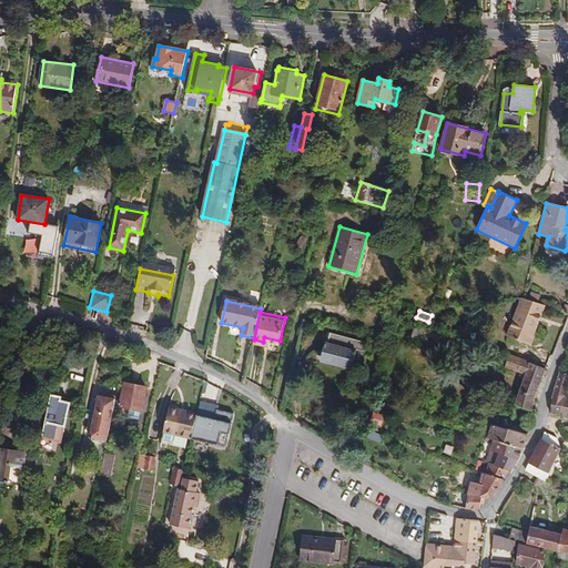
[(539,322),(517,313),(507,336),(530,346),(535,337),(533,336),(539,322)]
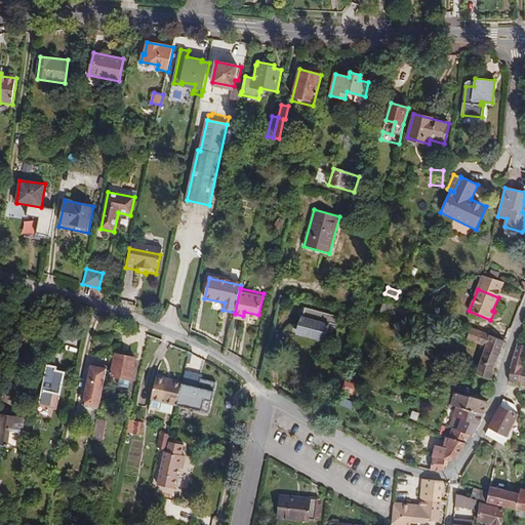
[(338,316),(304,307),(296,333),(338,345),(342,328),(336,326),(338,316)]
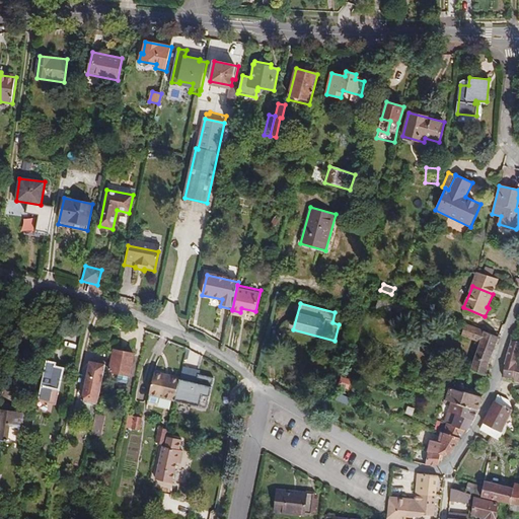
[(489,366),(499,337),(466,323),(461,336),(480,343),(472,368),(471,369),(487,375),(489,366)]
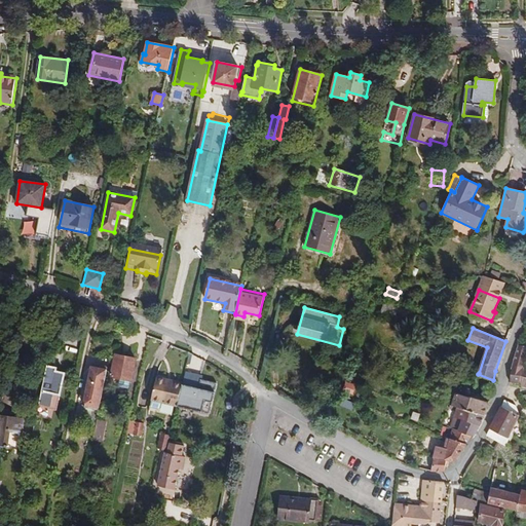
[(525,345),(519,345),(512,369),(511,382),(521,383),(524,367),(525,364),(525,361),(525,359),(525,345)]
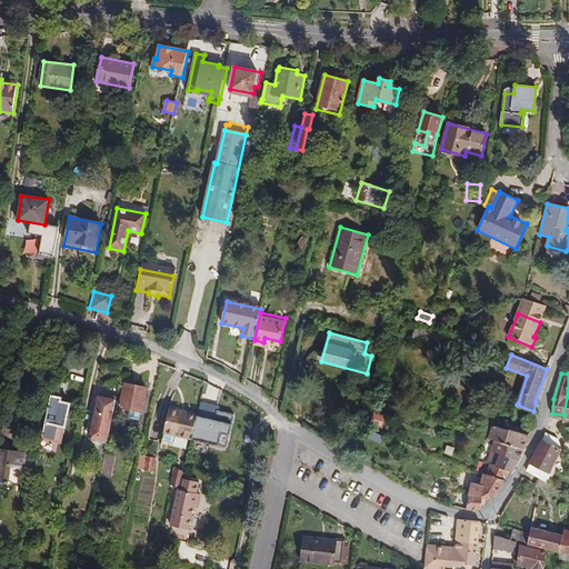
[(147,389),(126,385),(121,407),(142,411),(147,389)]
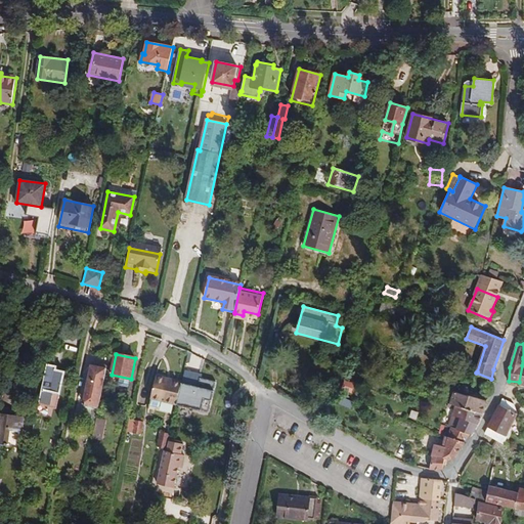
[(47,364),(43,384),(40,400),(39,404),(56,408),(58,398),(59,393),(60,393),(66,372),(56,369),(57,366),(47,364)]
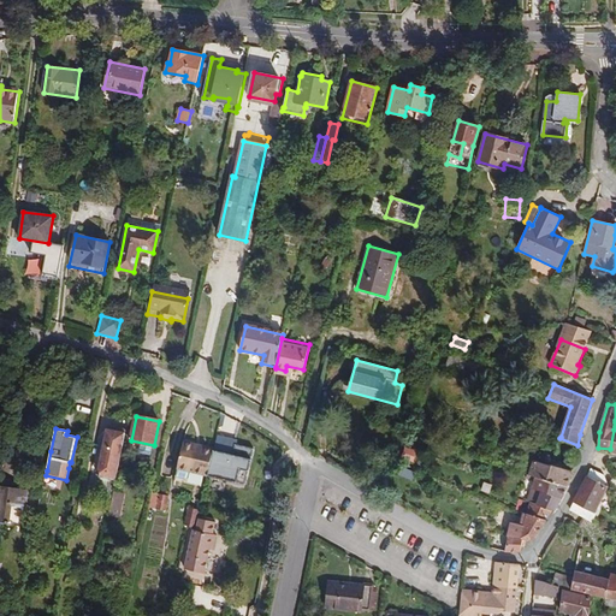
[(117,478),(126,433),(107,430),(98,474),(95,490),(102,491),(102,495),(112,497),(113,491),(117,478)]
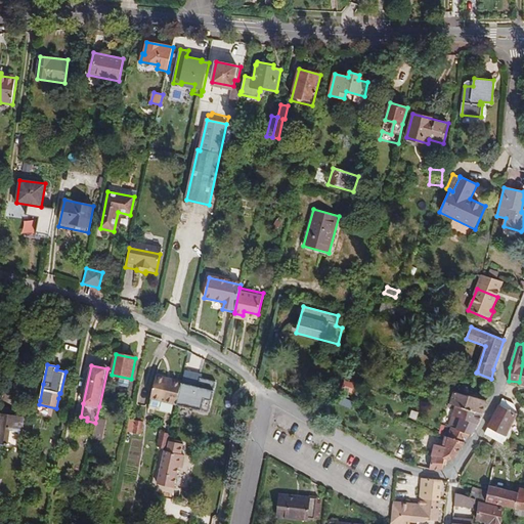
[(3,403),(19,404),(22,377),(5,376),(3,403)]
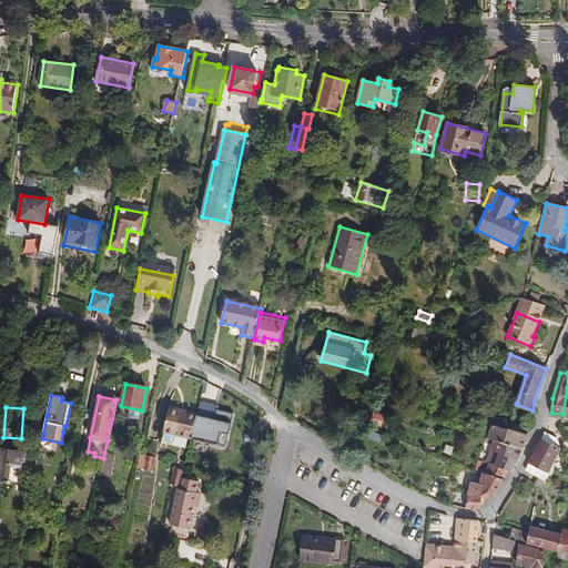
[(191,438),(196,415),(186,413),(186,414),(180,413),(181,409),(170,407),(163,432),(174,435),(191,438)]
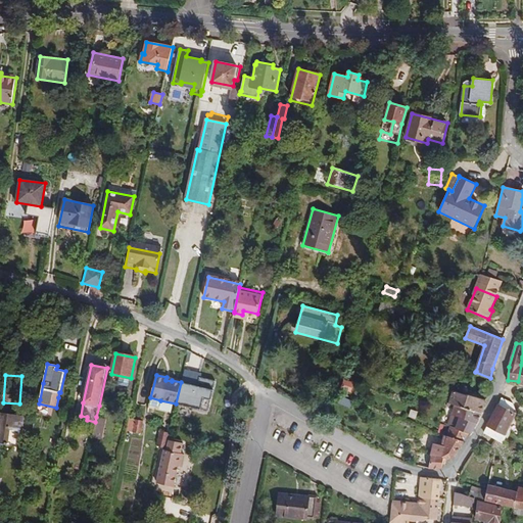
[(40,399),(43,383),(29,380),(27,389),(32,390),(30,396),(40,399)]
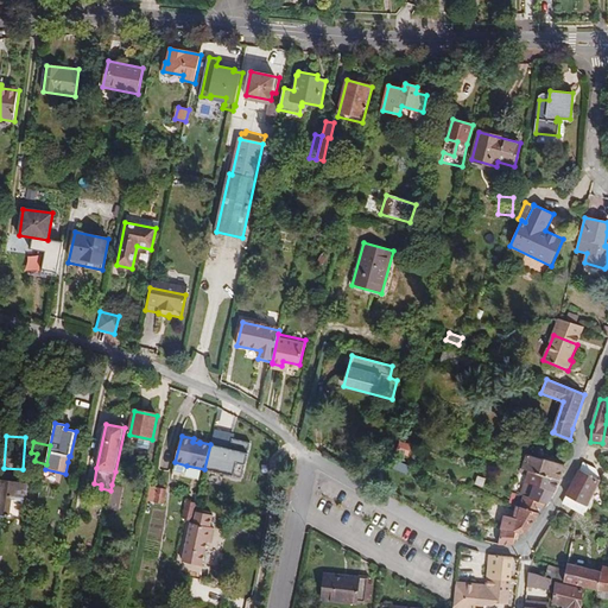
[(565,466),(526,453),(521,469),(561,480),(565,466)]
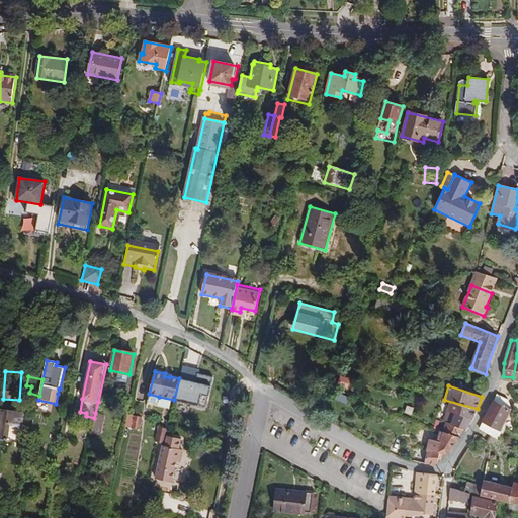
[(158,401),(159,397),(149,394),(148,399),(149,401),(156,402),(158,401)]
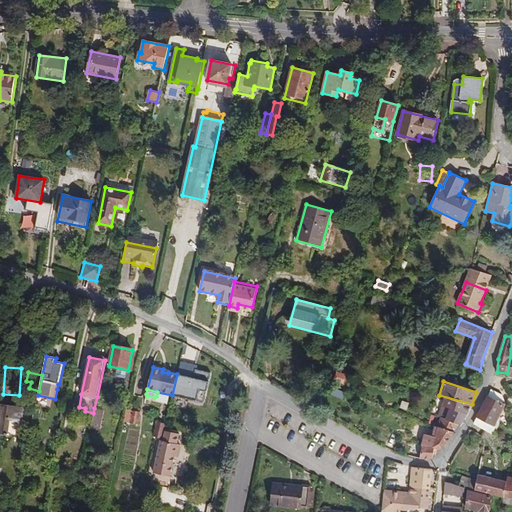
[(494,427),(506,405),(505,401),(502,395),(491,389),(488,396),(477,418),(474,424),(493,434),(496,428),(494,427)]
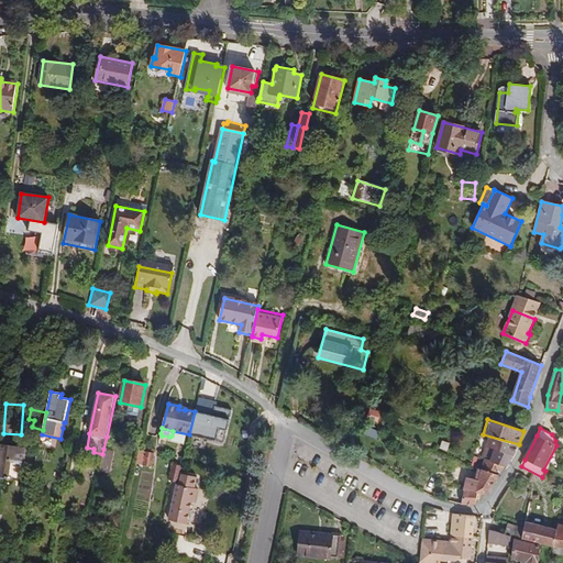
[(483,434),(482,434),(481,438),(488,440),(482,460),(485,460),(506,466),(507,467),(511,461),(514,455),(519,444),(483,434)]
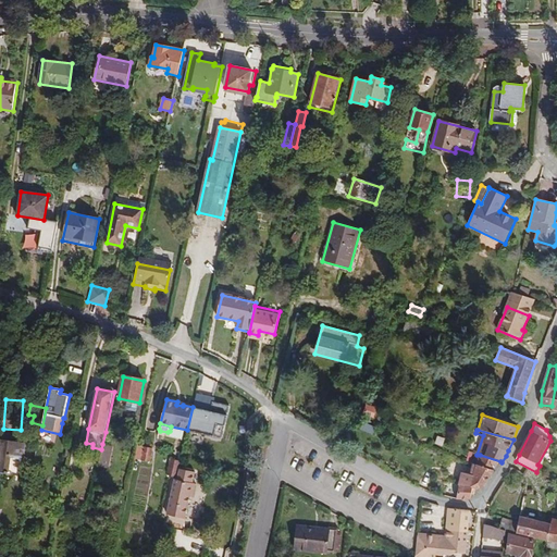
[(2,440),(3,433),(0,432),(0,472),(8,474),(11,455),(25,457),(26,443),(9,441),(2,440)]
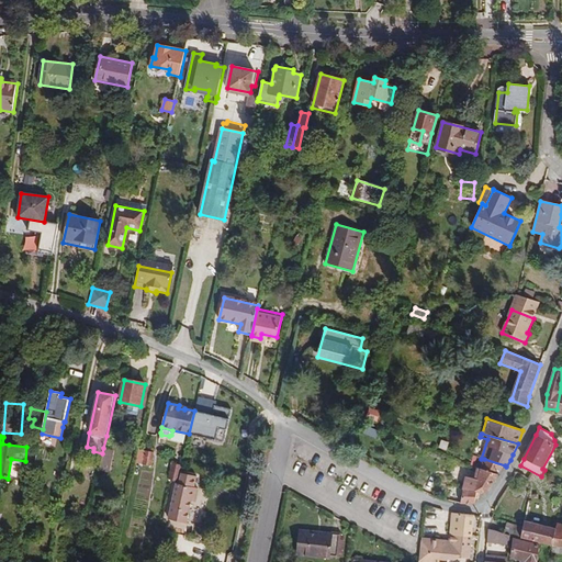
[(26,447),(25,461),(34,462),(36,449),(26,447)]
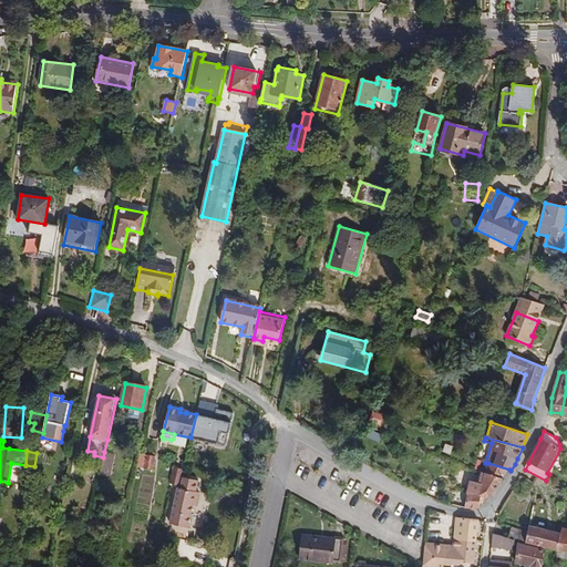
[(112,454),(104,452),(103,457),(101,471),(100,474),(110,476),(113,462),(111,462),(112,454)]
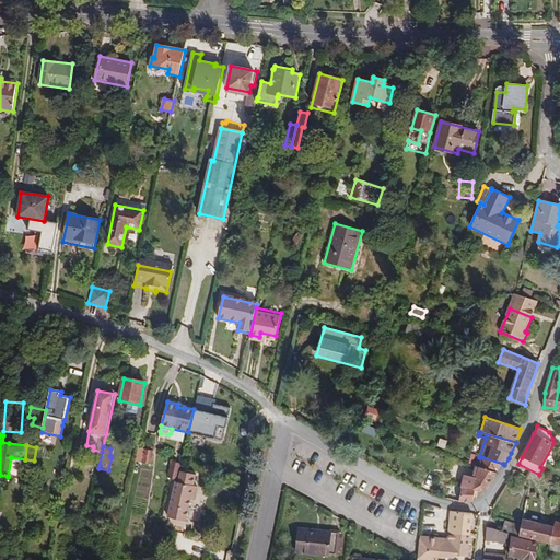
[(102,452),(93,450),(90,463),(100,465),(102,452)]
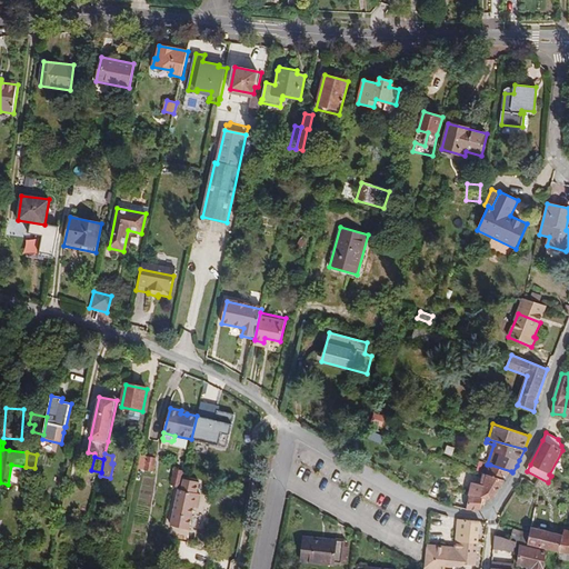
[(156,458),(147,457),(145,469),(153,470),(156,458)]
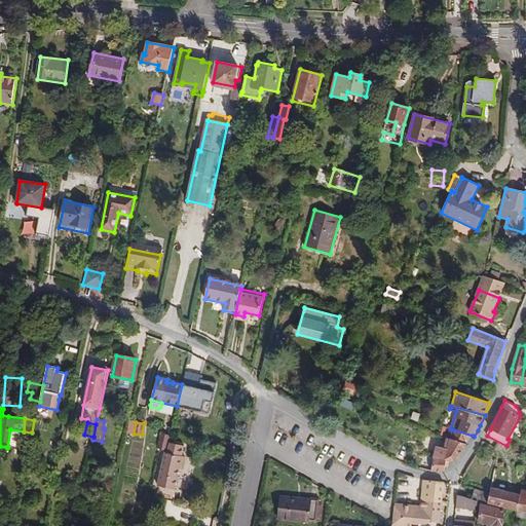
[(473,436),(453,429),(451,439),(448,438),(445,449),(437,447),(434,459),(426,457),(423,468),(429,471),(445,473),(446,467),(448,467),(449,460),(455,462),(473,436)]
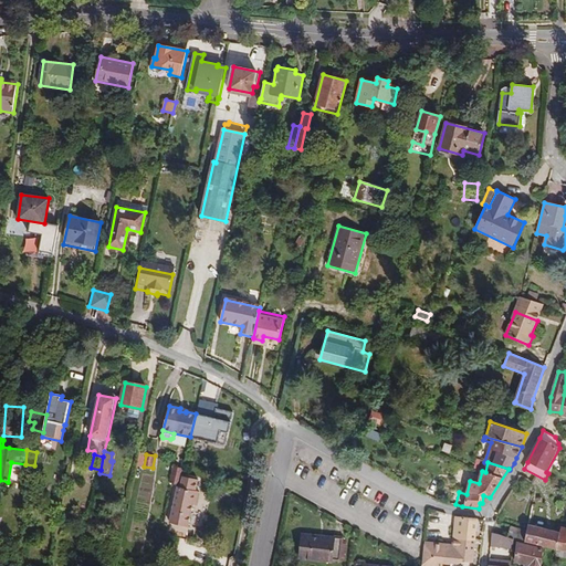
[(170,483),(179,485),(184,468),(174,465),(170,483)]
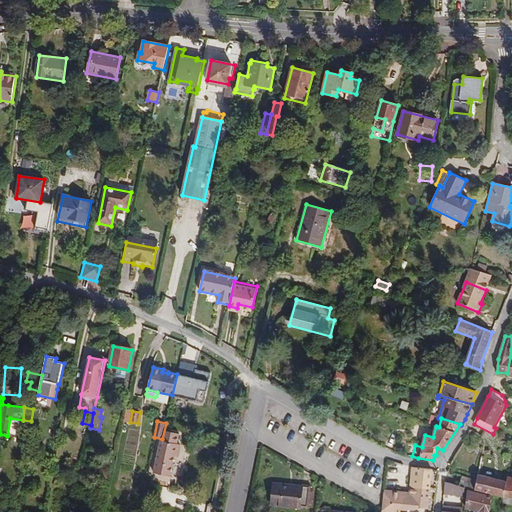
[(174,456),(177,443),(179,434),(165,431),(163,441),(161,441),(154,473),(170,477),(174,456)]
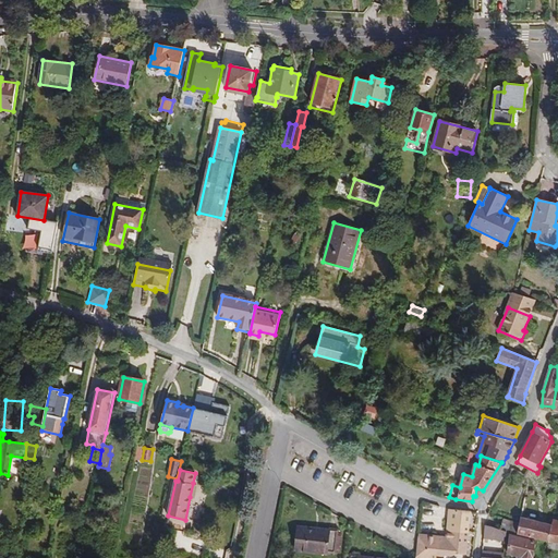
[(105,497),(93,495),(91,504),(104,506),(105,497)]
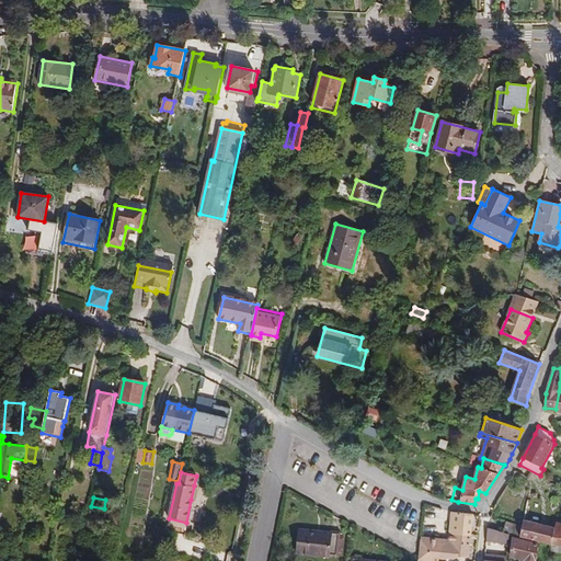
[(471,536),(472,514),(451,512),(449,534),(471,536)]
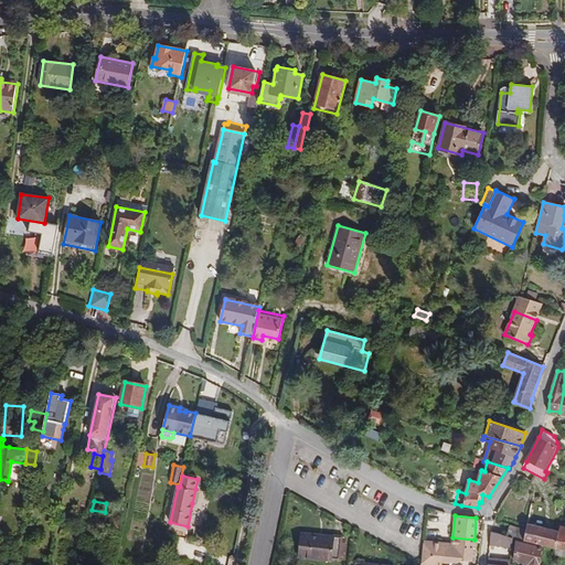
[(564,532),(528,523),(526,530),(524,541),(543,545),(564,551),(564,532)]
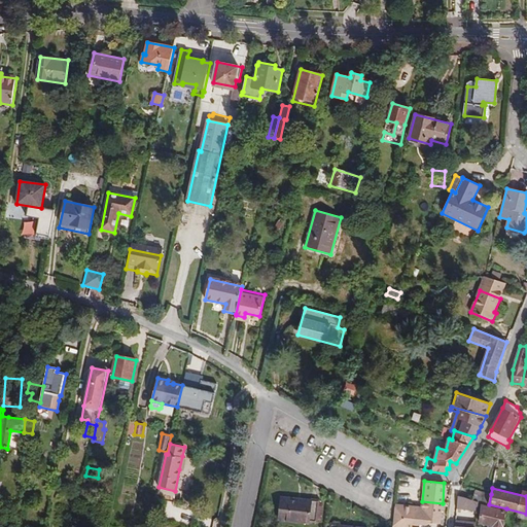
[(489,504),(491,494),(476,490),(473,500),(479,502),(479,504),(482,505),(488,506),(489,504)]
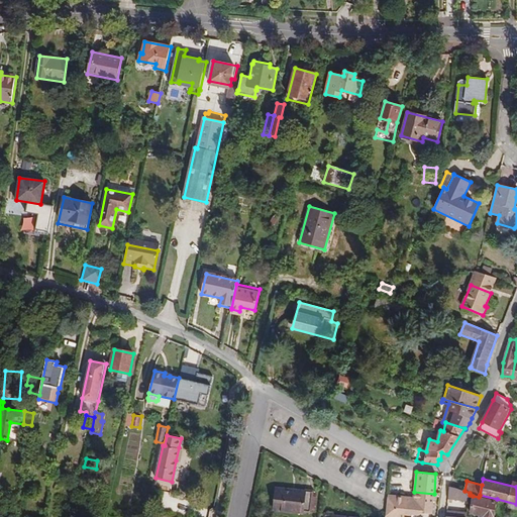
[(470,493),(464,491),(459,490),(449,488),(448,499),(462,501),(461,505),(469,506),(470,495),(470,493)]
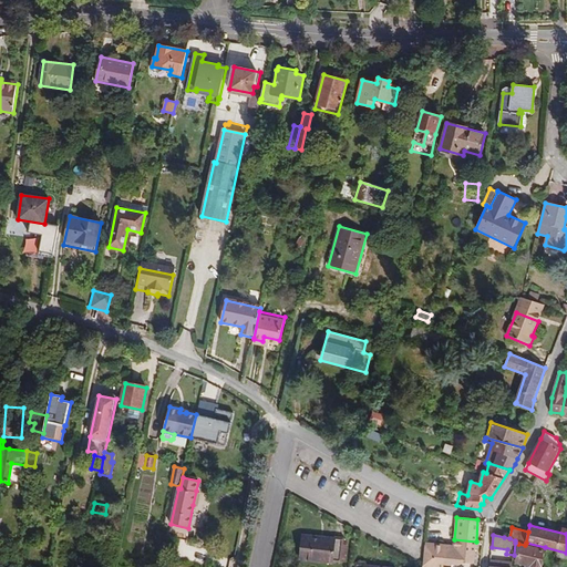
[(334,539),(302,536),(300,558),(333,562),(342,563),(344,537),(336,537),(334,539)]
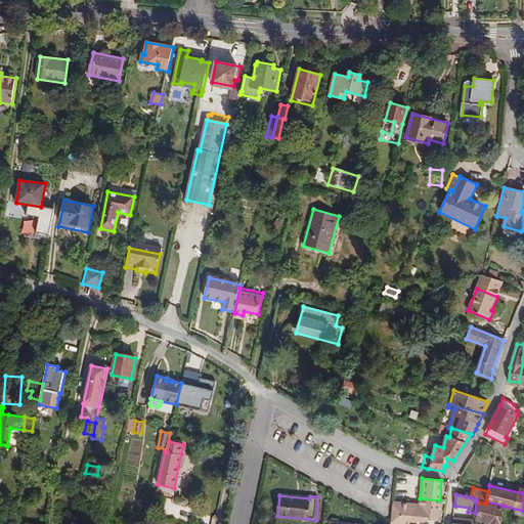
[(438,520),(440,500),(420,498),(419,504),(393,500),(390,523),(418,523),(419,518),(438,520)]
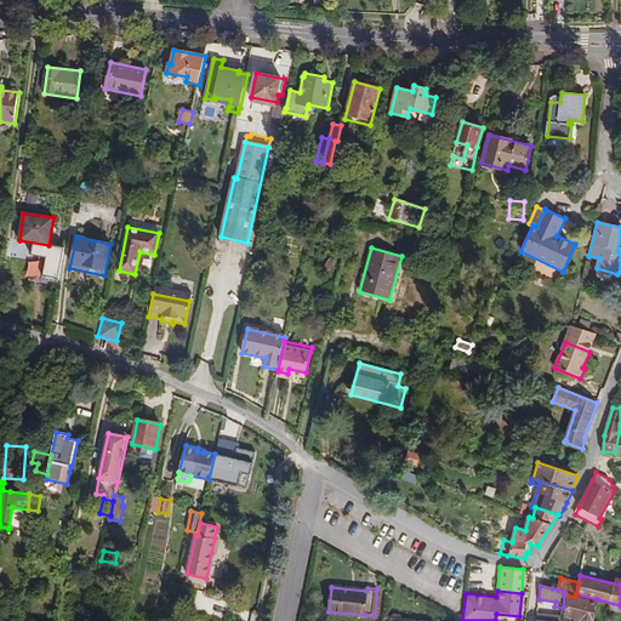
[(593,620),(596,602),(575,597),(568,596),(565,617),(576,619),(575,620),(593,620)]
